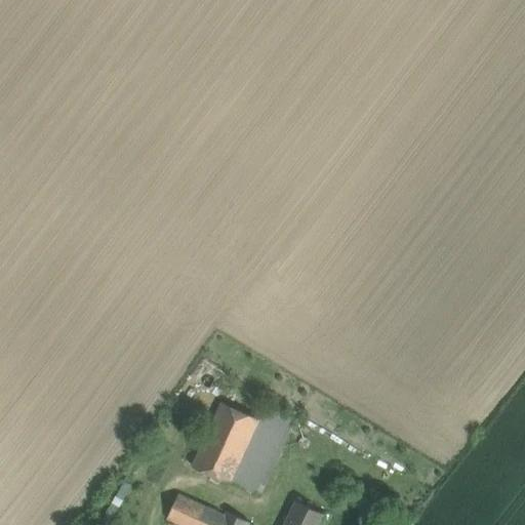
[(233,391),(226,405),(258,420),(230,483),(248,492),(280,413),(233,391)]
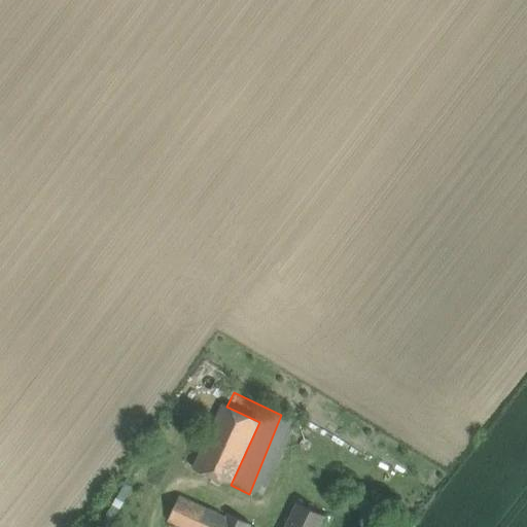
[(226,407),(222,405),(194,467),(231,485),(259,422),(226,407)]
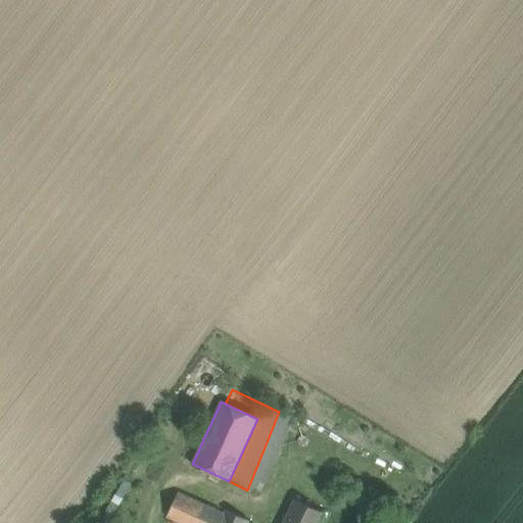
[(219,522),(224,514),(178,492),(167,517),(179,522),(219,522)]
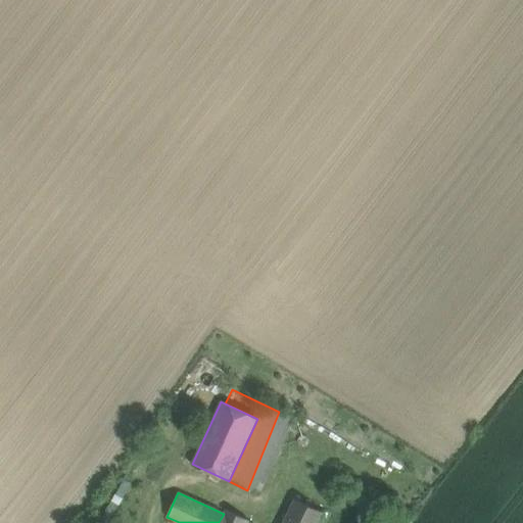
[(295,500),(283,522),(318,522),(323,513),(295,500)]
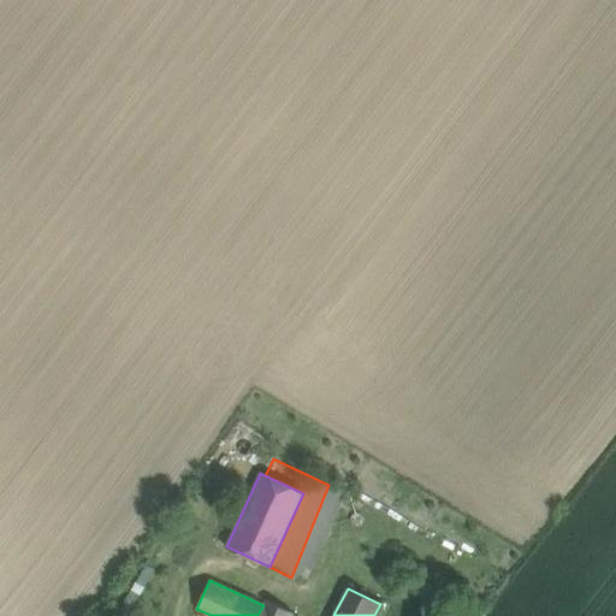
[(258,615),(291,615),(292,614),(266,602),(258,615)]
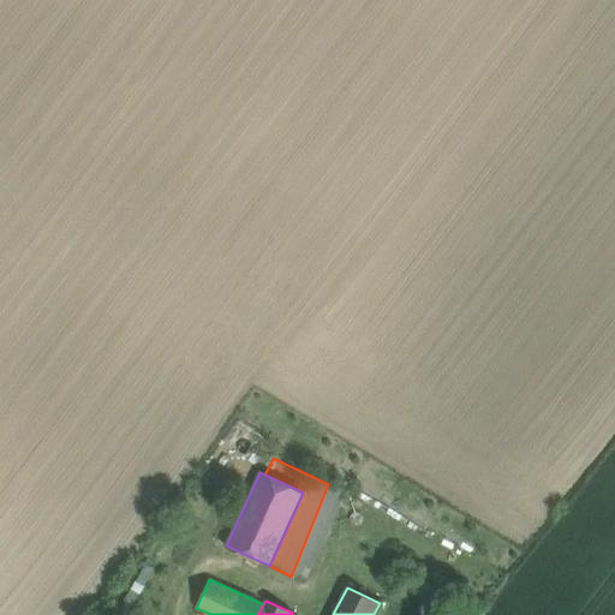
All buildings are outlined.
